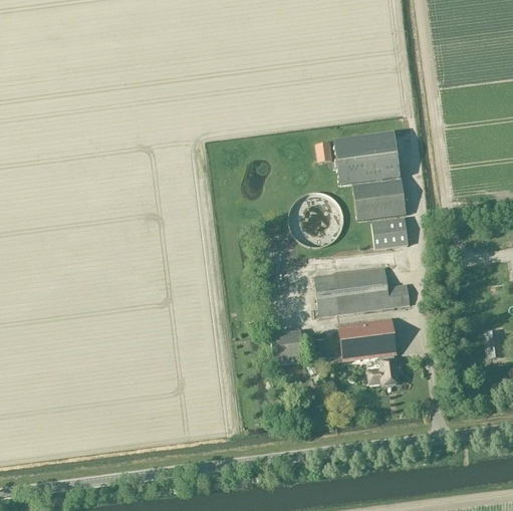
[(358,220),(405,214),(393,133),(334,141),(337,161),(332,162),(333,169),(338,168),(340,186),(353,184),(358,220)]
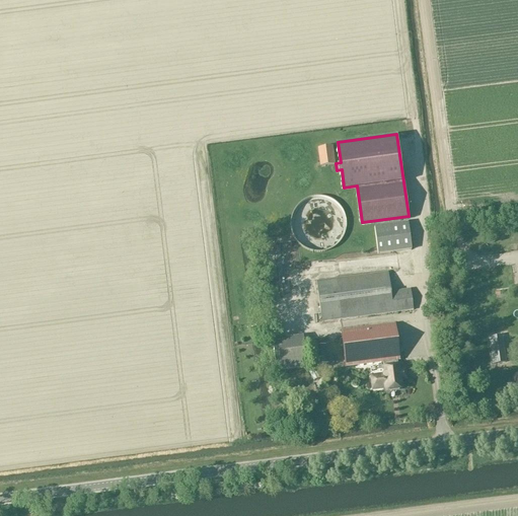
[(333,143),(320,145),(322,163),(335,161),(333,143)]
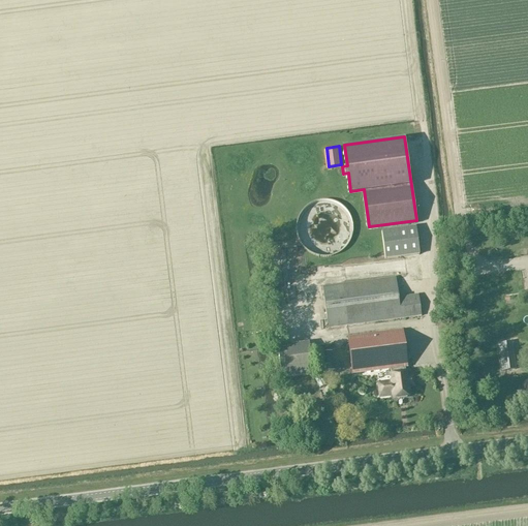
[(353,229),(353,226),(353,222),(352,219),(351,216),(350,213),(348,210),(346,207),(343,204),(340,202),(336,199),(333,198),(329,197),(324,197),(321,197),(317,198),(314,199),(311,200),(309,203),(306,205),(304,207),(302,210),(300,213),(298,216),(297,220),(297,224),(297,228),(297,231),(299,236),(300,240),(302,243),(304,245),(307,248),(309,250),(312,251),(314,252),(317,253),(321,254),(324,254),(329,254),(333,253),(336,252),(340,250),(343,248),(346,245),(348,242),(350,239),(351,236),(352,233),(353,229)]
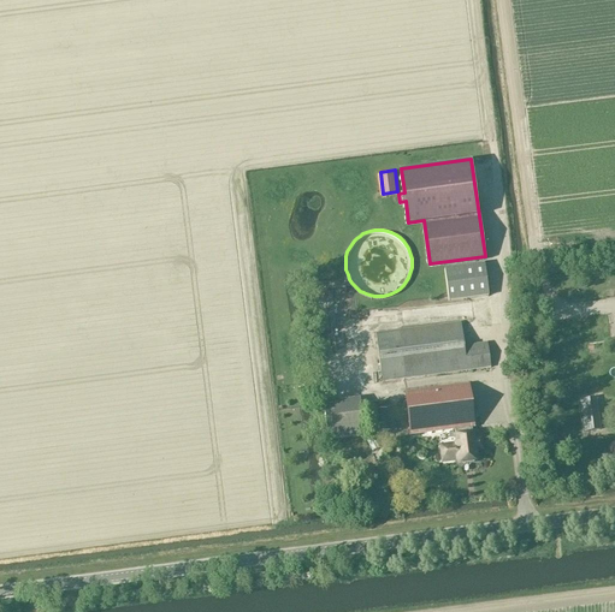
[(445,266),(450,298),(490,292),(485,261),(445,266)]
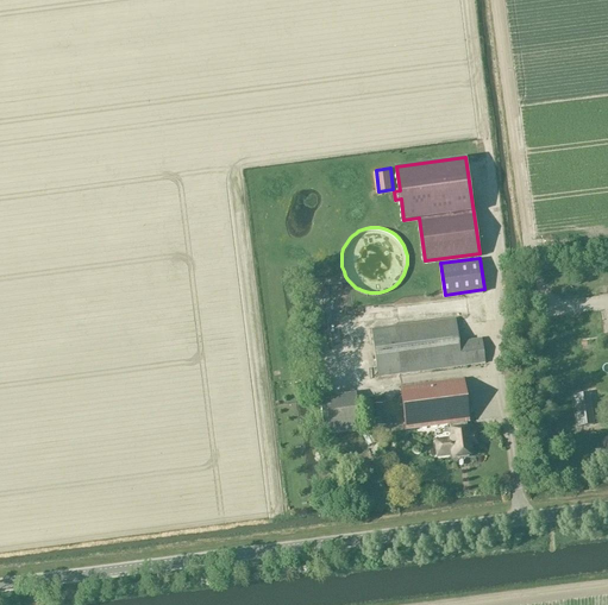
[(456,316),(373,327),(378,375),(486,360),(482,336),(459,339),(456,316)]
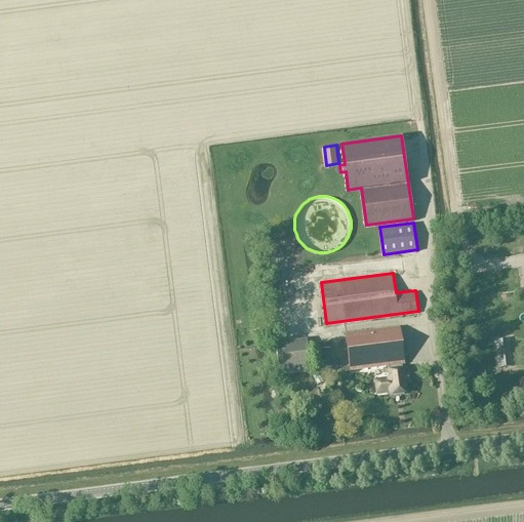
[(400,325),(346,332),(351,368),(388,363),(403,362),(405,361),(400,325)]
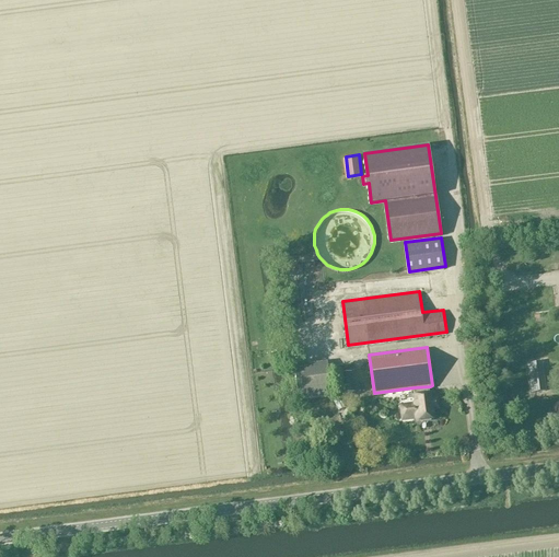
[(526,362),(528,378),(544,375),(542,360),(526,362)]
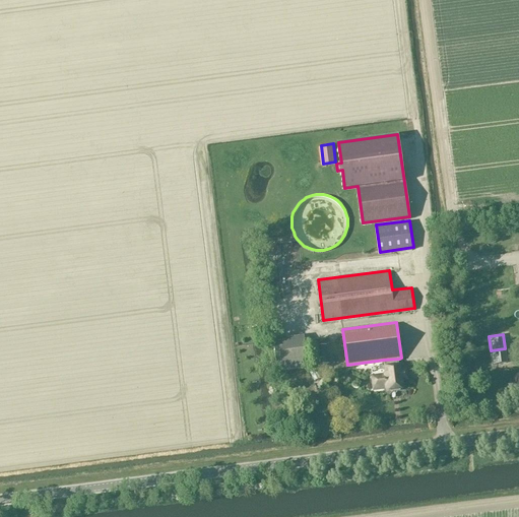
[(306,344),(274,347),(277,369),(308,366),(306,344)]
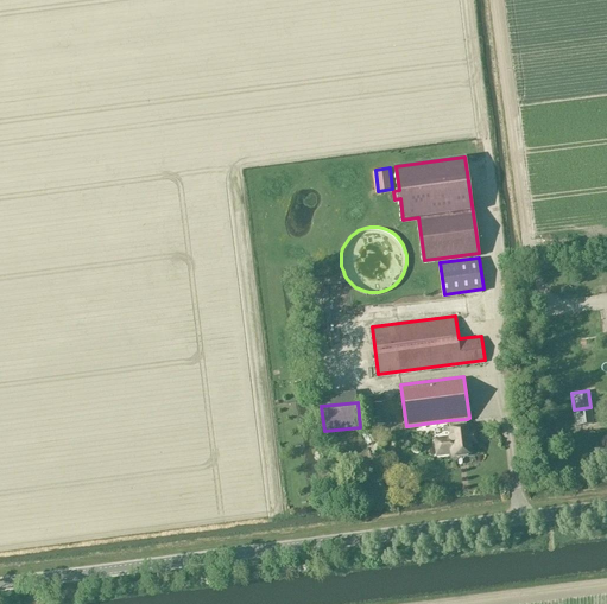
[(450,436),(442,437),(440,439),(440,443),(440,445),(440,447),(441,450),(443,451),(453,450),(453,455),(472,452),(470,439),(475,438),(474,432),(469,432),(468,426),(467,419),(449,420),(450,427),(449,427),(450,436)]
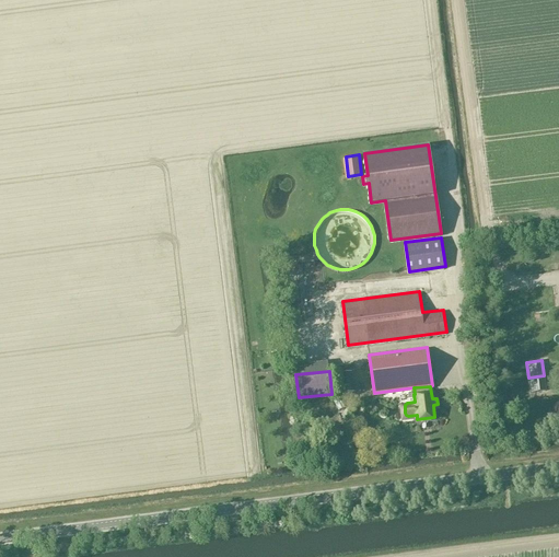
All buildings are outlined.
